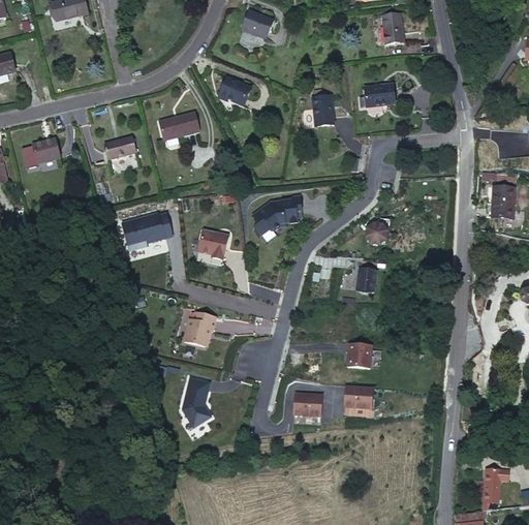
[(70,0),(55,4),(59,21),(90,13),(87,0),(70,0)]
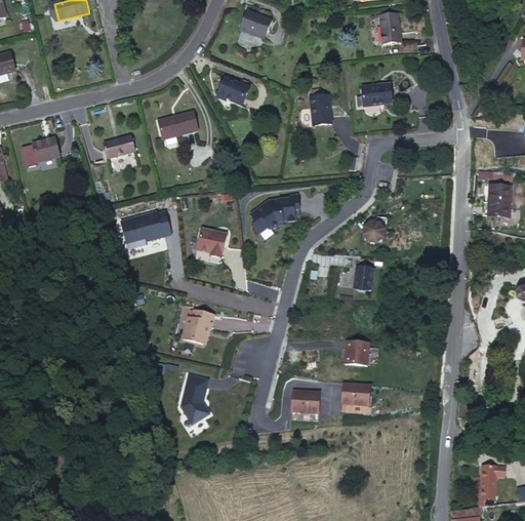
[(246,12),(239,30),(264,40),(271,24),(246,12)]
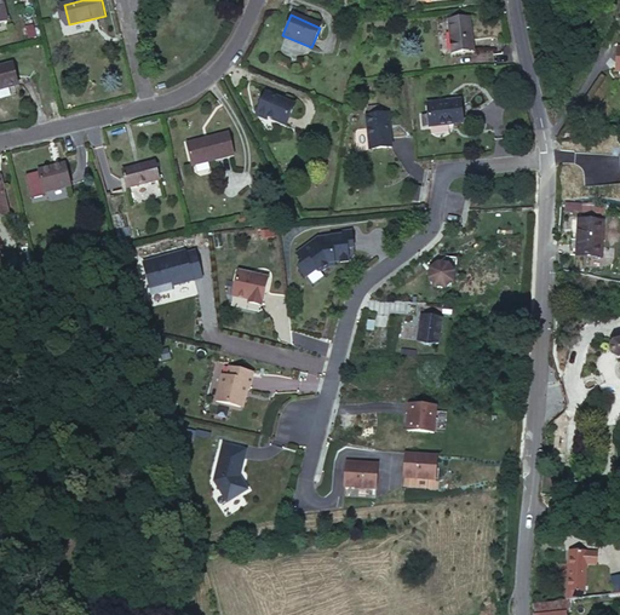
[(474,57),(470,22),(447,26),(452,59),(474,57)]
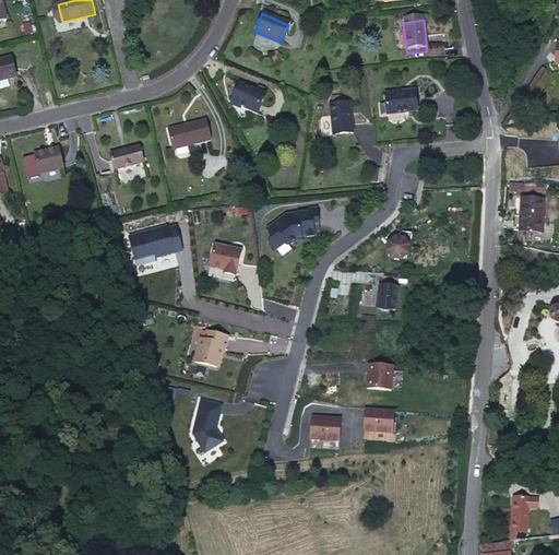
[(0,57),(0,77),(14,73),(10,55),(0,57)]
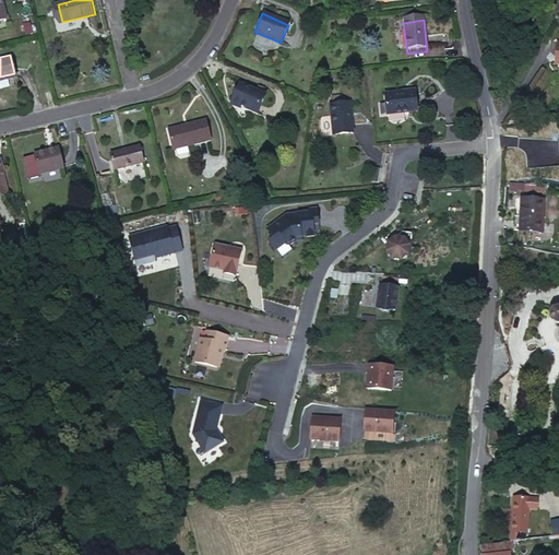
[(246,83),(238,102),(262,113),(270,94),(246,83)]
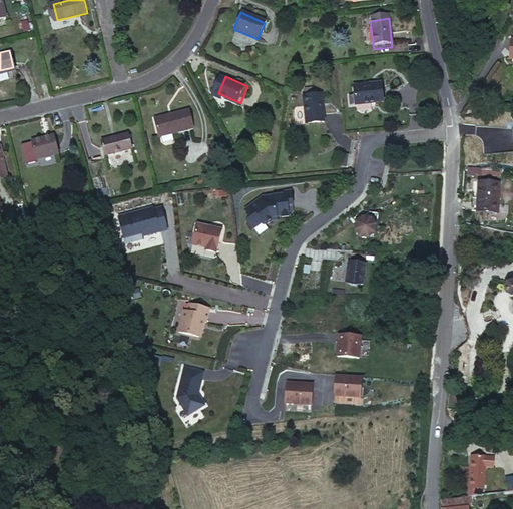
[(358,106),(358,108),(389,106),(388,84),(356,86),(357,98),(358,106)]
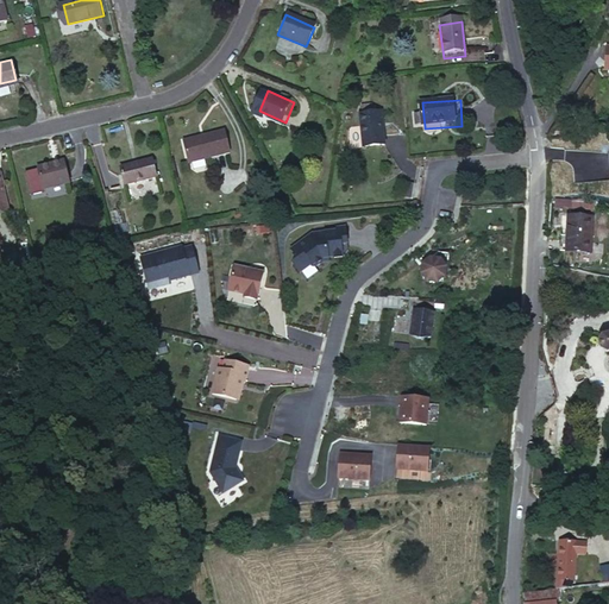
[(382,108),(359,111),(362,143),(384,140),(382,108)]
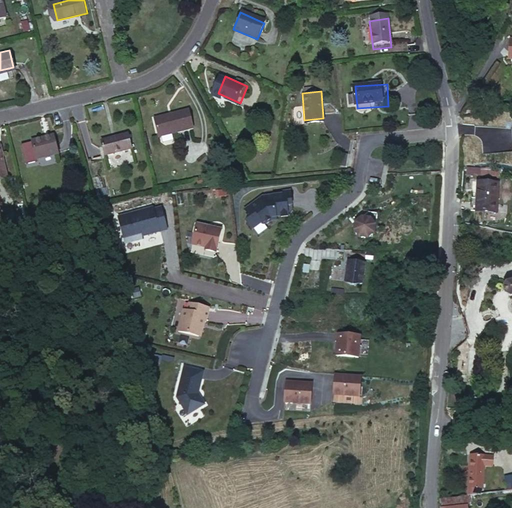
[(159,137),(193,129),(189,111),(155,119),(159,137)]
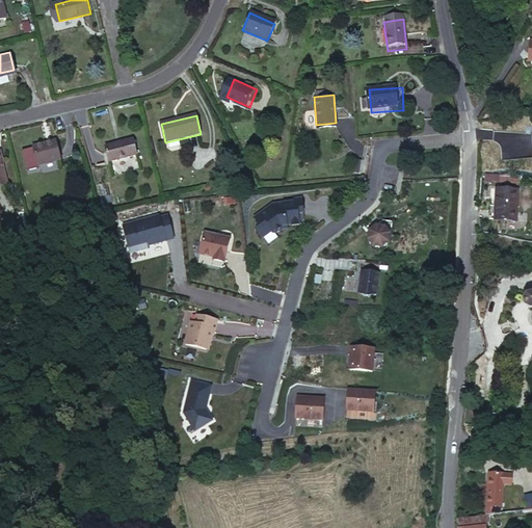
[(109,157),(136,151),(133,135),(105,141),(109,157)]
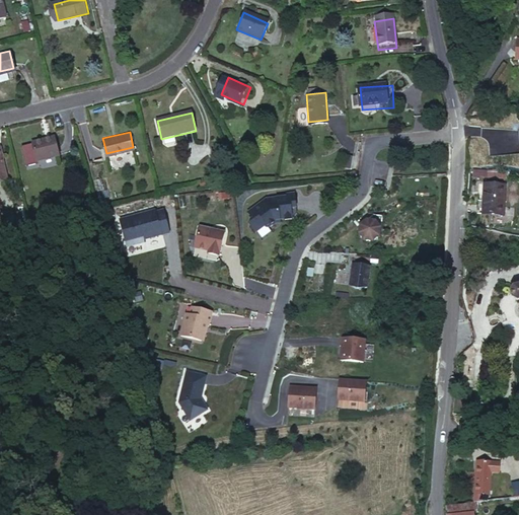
[(33,138),(39,160),(61,155),(57,133),(33,138)]
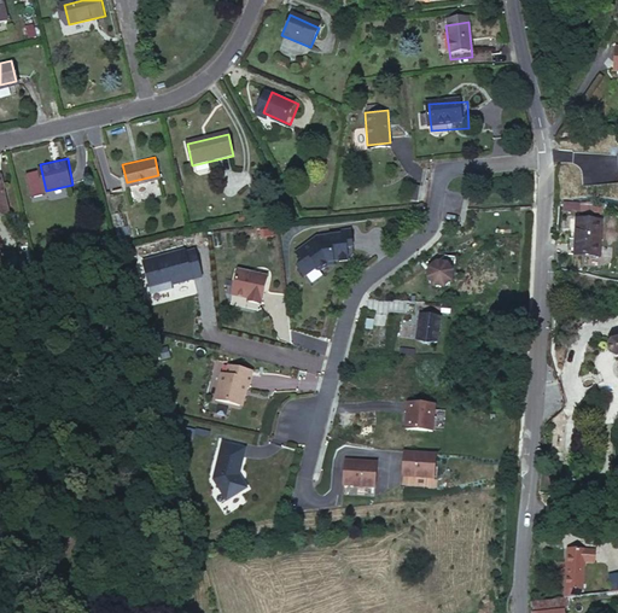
[(4,171),(0,173),(0,208),(11,206),(4,171)]
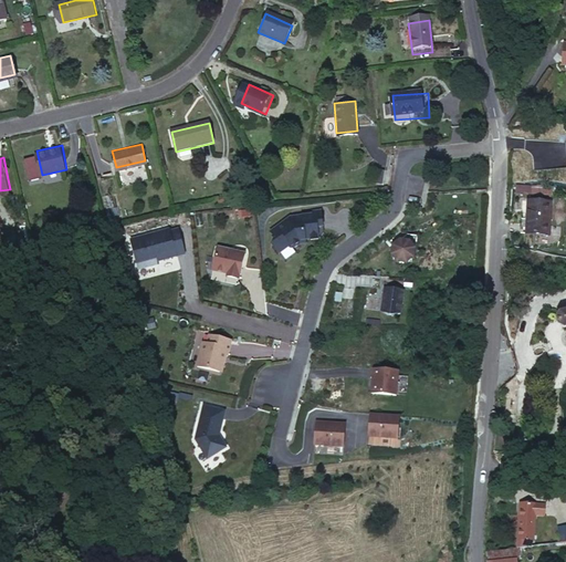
[(375,158),(371,174),(380,176),(384,160),(375,158)]
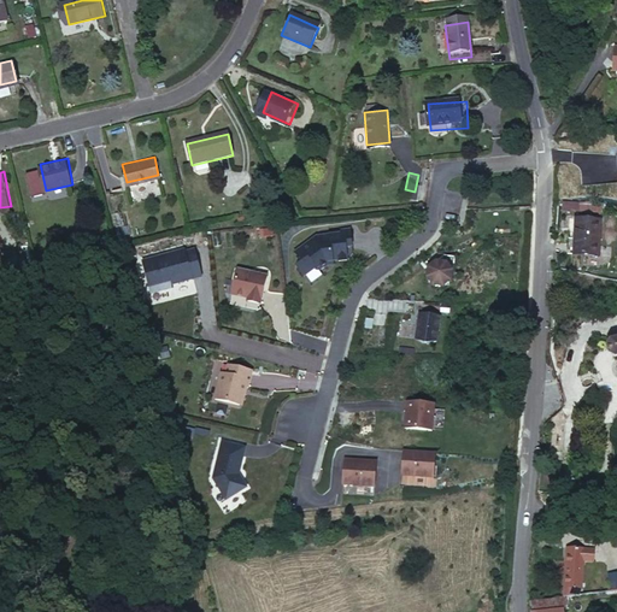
[(563,207),(588,209),(589,199),(564,196),(563,207)]
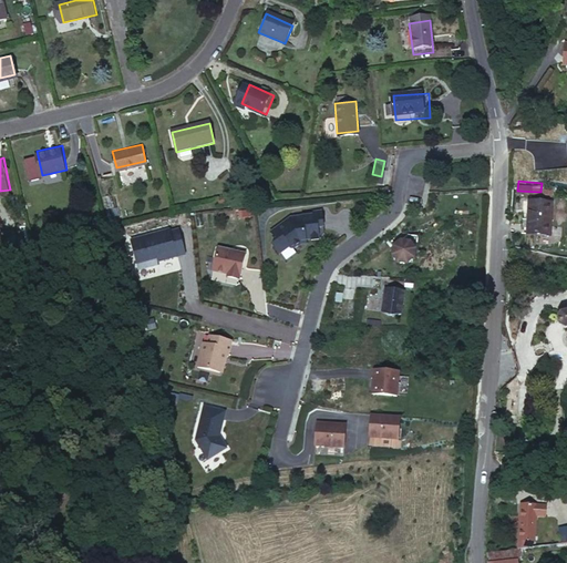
[(550,234),(552,203),(532,202),(529,234),(550,234)]
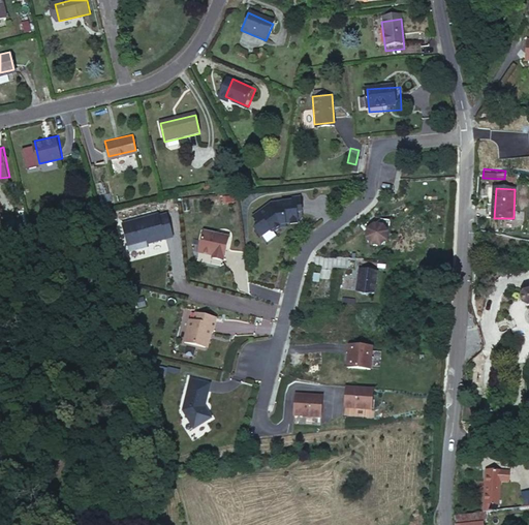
[(271,206),(253,214),(258,221),(256,222),(255,228),(260,236),(272,227),(273,229),(275,230),(280,226),(285,225),(285,223),(298,221),(302,216),(300,197),(291,198),(277,201),(277,205),(273,205),(271,206)]
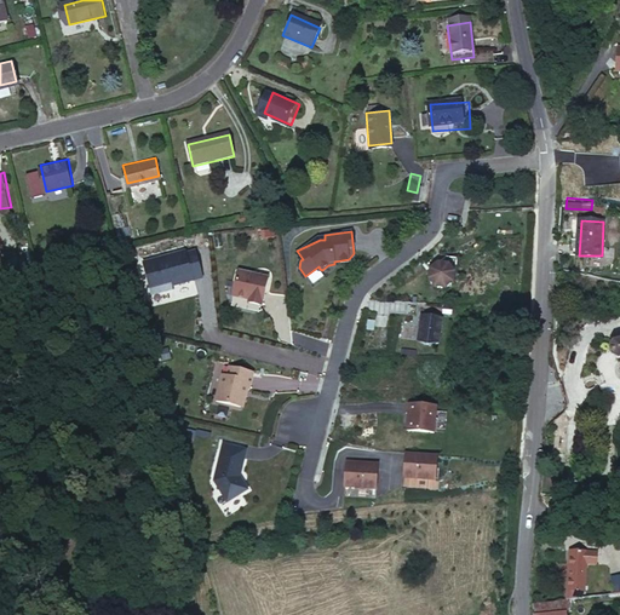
[(205,275),(196,245),(189,247),(188,245),(141,258),(149,286),(172,279),(173,283),(205,275)]
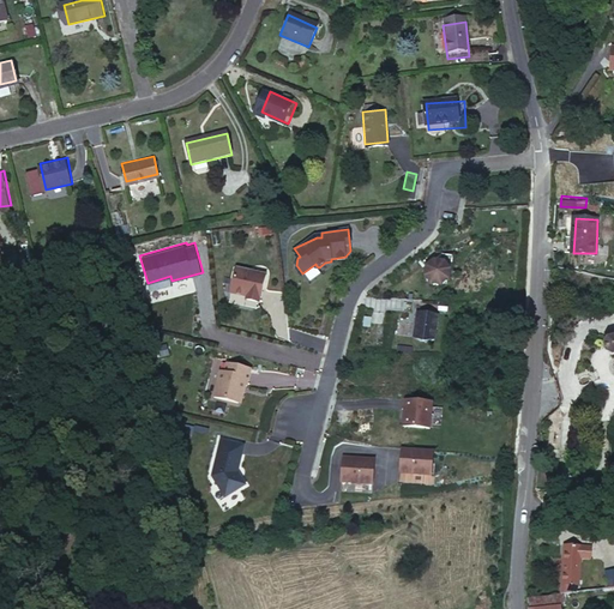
[(429,259),(423,283),(449,289),(455,265),(429,259)]
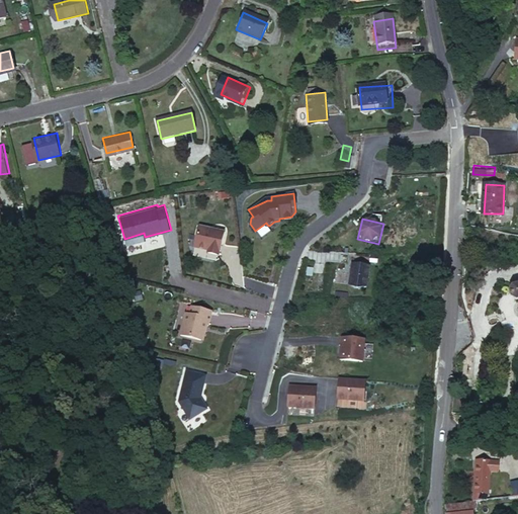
[(228,232),(203,226),(198,246),(211,250),(211,253),(222,255),(228,232)]
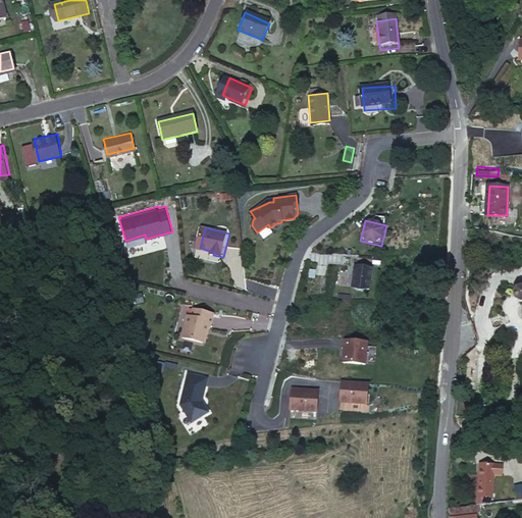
[(374,264),(356,261),(353,281),(361,286),(371,285),(374,264)]
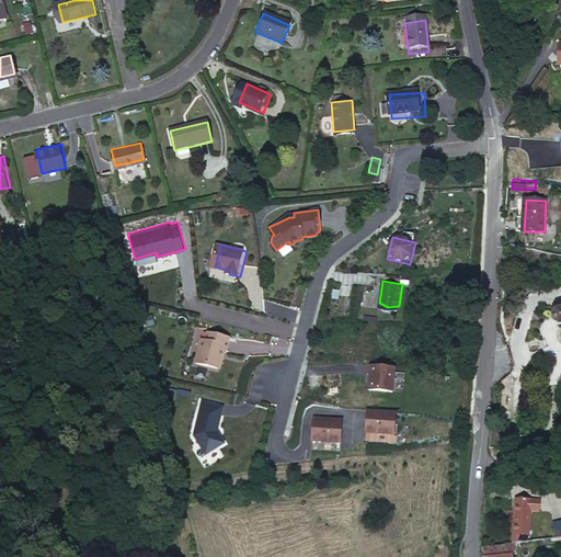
[(227,353),(230,338),(209,333),(207,342),(204,341),(198,364),(220,368),(222,367),(224,361),(222,359),(224,353),(226,353),(227,353)]
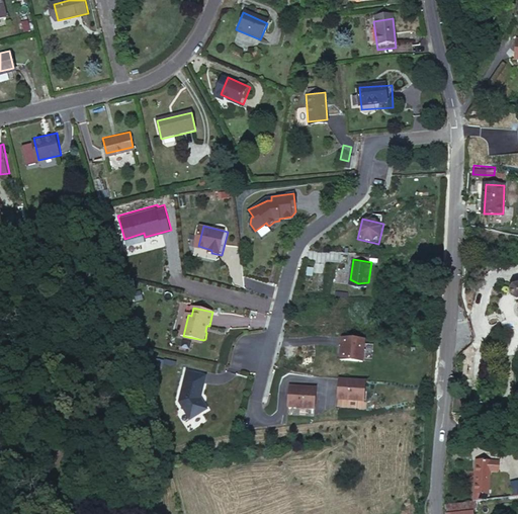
[(363,335),(339,334),(338,358),(362,360),(363,335)]
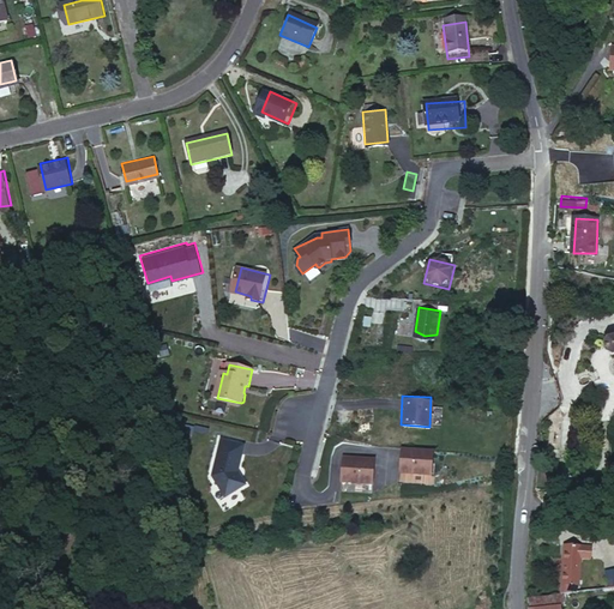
[(244,440),(220,435),(211,471),(226,495),(247,482),(238,469),(244,440)]
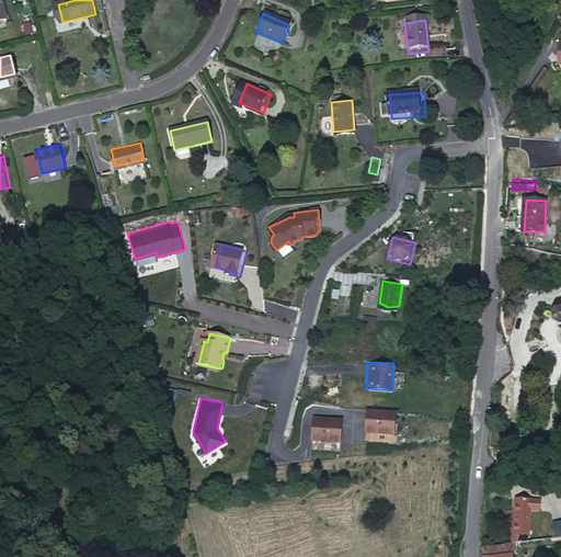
[(393,432),(395,409),(364,407),(362,430),(393,432)]
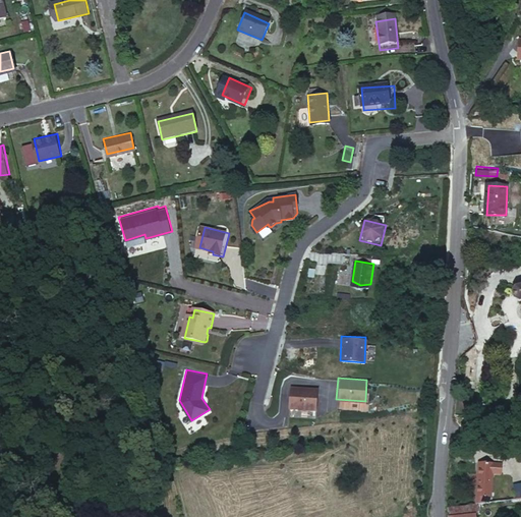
[(315,408),(316,386),(288,384),(286,406),(315,408)]
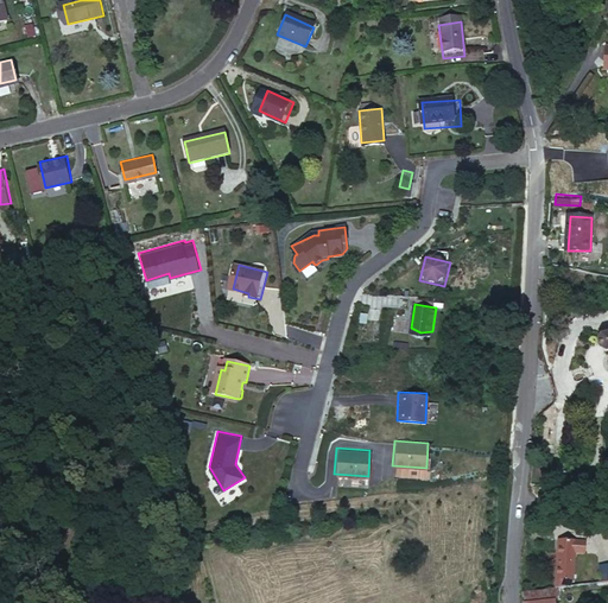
[(552,539),(553,585),(564,585),(564,578),(569,577),(569,551),(582,550),(582,538),(552,539)]
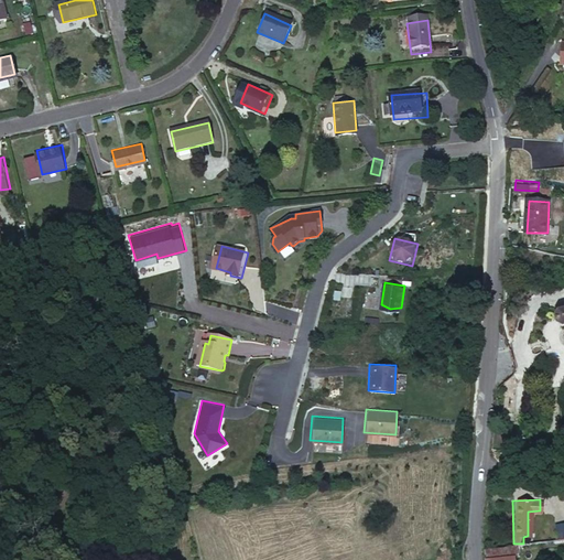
[(548,530),(549,541),(563,540),(563,526),(559,526),(559,530),(548,530)]
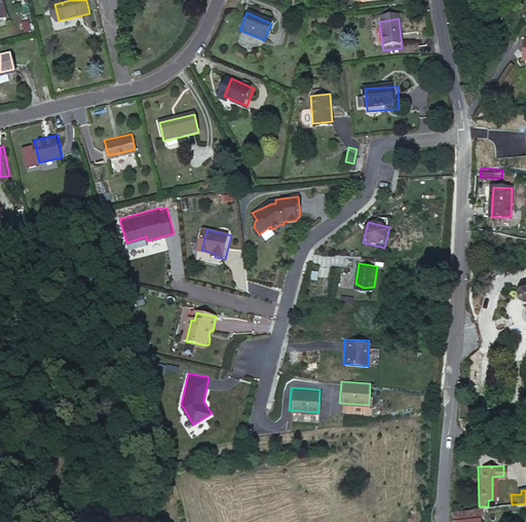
[(472,515),(483,514),(482,507),(479,507),(450,509),(452,521),(480,521),(480,517),(472,518),(472,515)]
